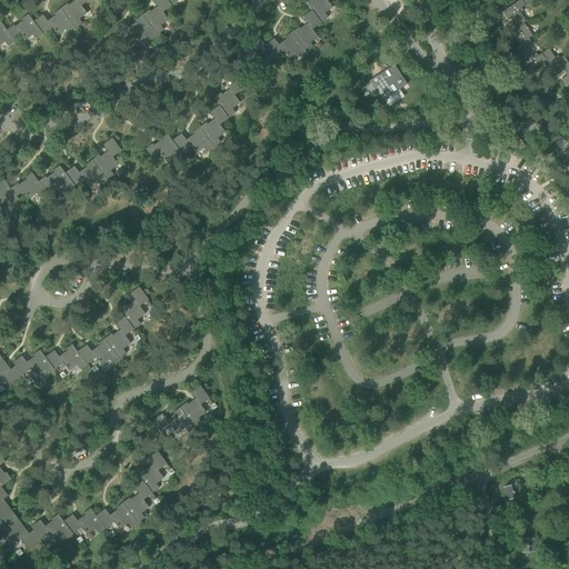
[(67,3),(60,9),(76,30),(79,28),(78,27),(82,23),(79,19),(87,13),(80,6),(88,0),(76,0),(77,1),(69,7),(67,3)]
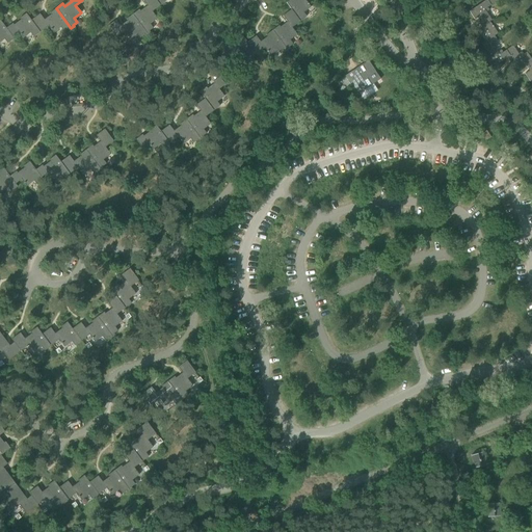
[(139,9),(132,15),(148,34),(150,32),(149,31),(153,28),(150,24),(157,19),(152,11),(160,5),(156,0),(142,0),(148,7),(141,12),(139,9)]
